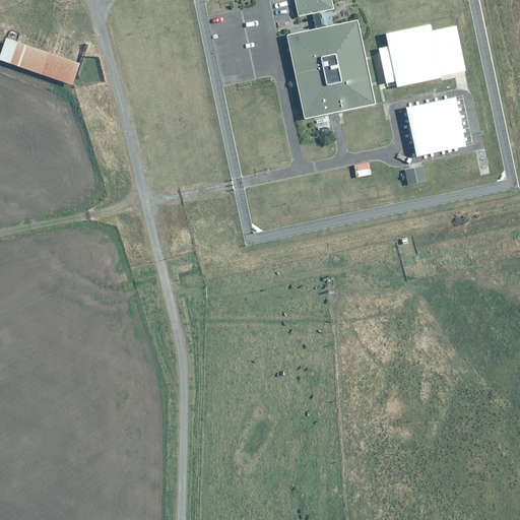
[(332,0),(295,0),(299,16),(313,13),(316,29),(322,28),(319,13),(335,10),(332,0)]
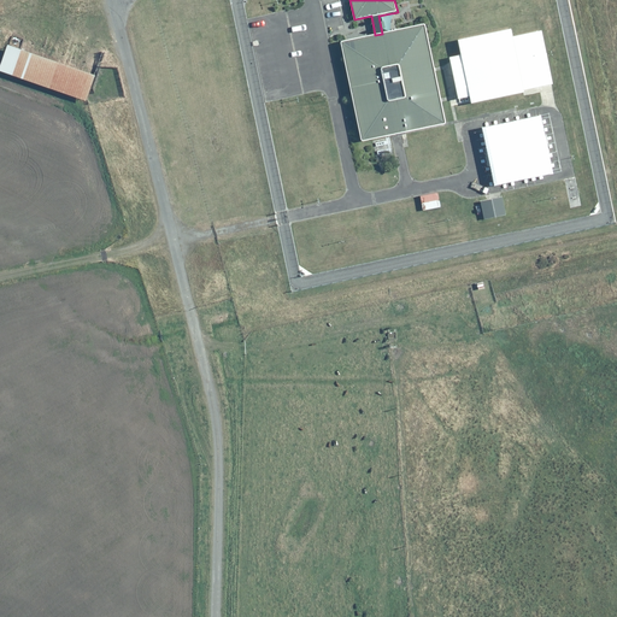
[(375,35),(342,41),(362,141),(447,124),(428,24),(382,34),(375,35)]
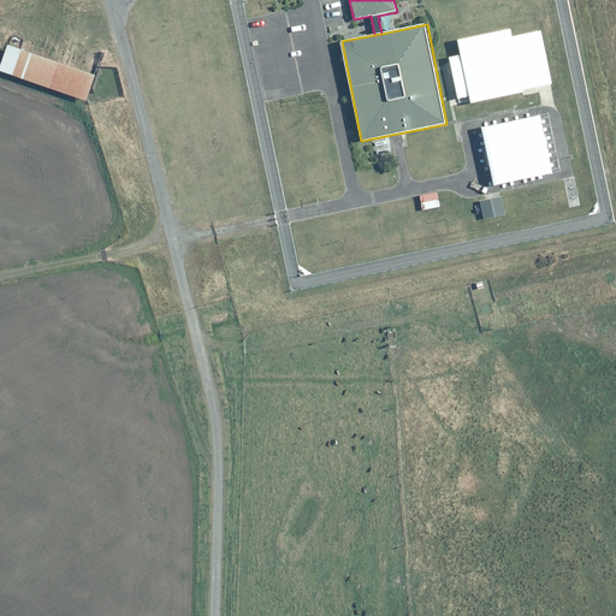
[(458,41),(461,55),(449,58),(457,99),(471,96),(472,104),(526,93),(525,90),(552,84),(542,30),(513,36),(511,30),(458,41)]
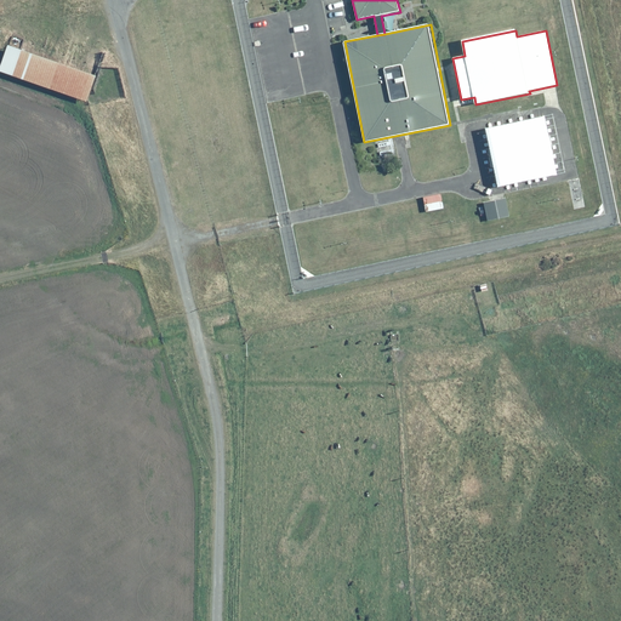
[(98,75),(9,45),(0,69),(0,72),(89,103),(98,75)]
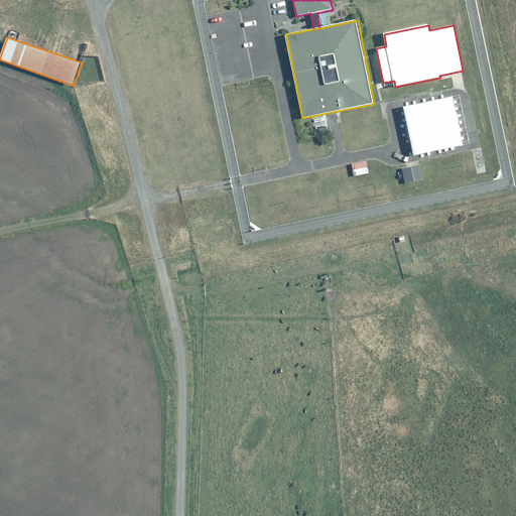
[(449,101),(408,109),(416,151),(459,142),(449,101)]
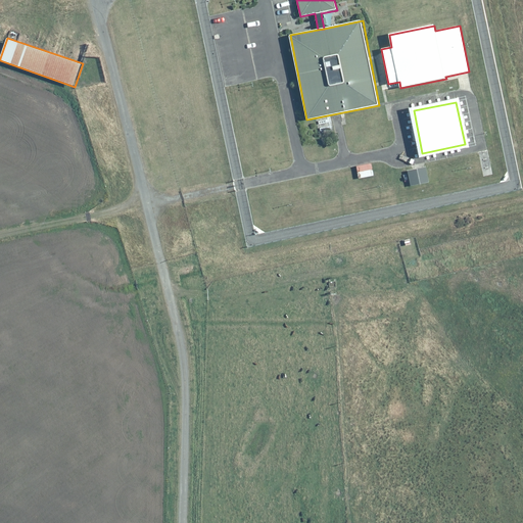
[(372,162),(355,165),(357,173),(373,169),(372,162)]
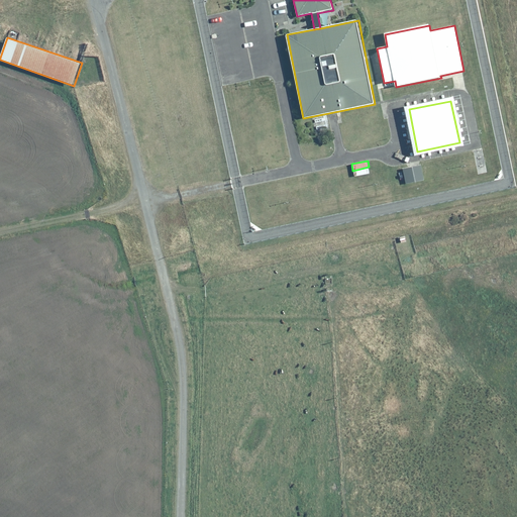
[(422,165),(402,169),(405,184),(425,180),(422,165)]
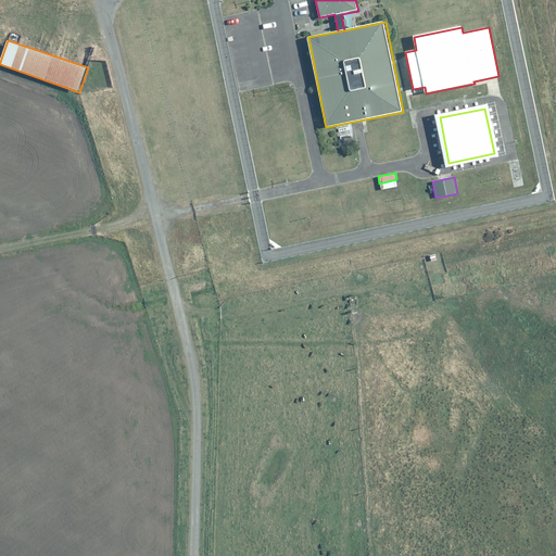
[(396,179),(379,184),(381,190),(399,187),(396,179)]
